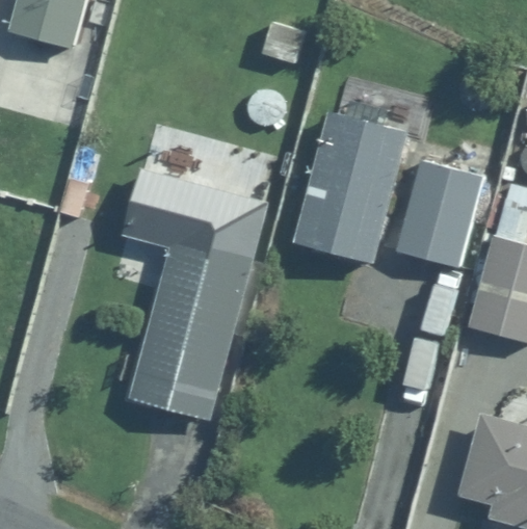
[(84,0),(15,0),(7,30),(72,47),(84,0)]
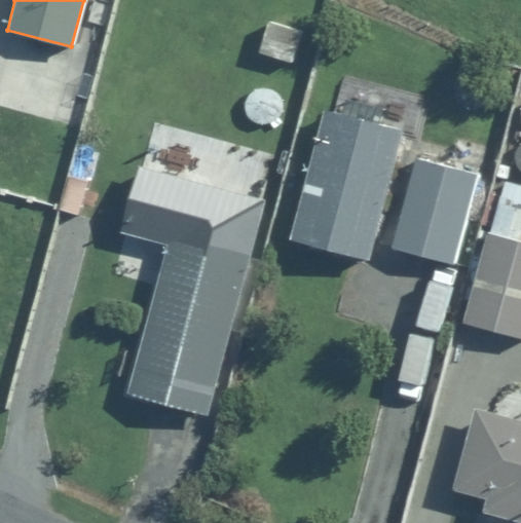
[(400,127),(324,111),(294,245),(370,261),(400,127)]
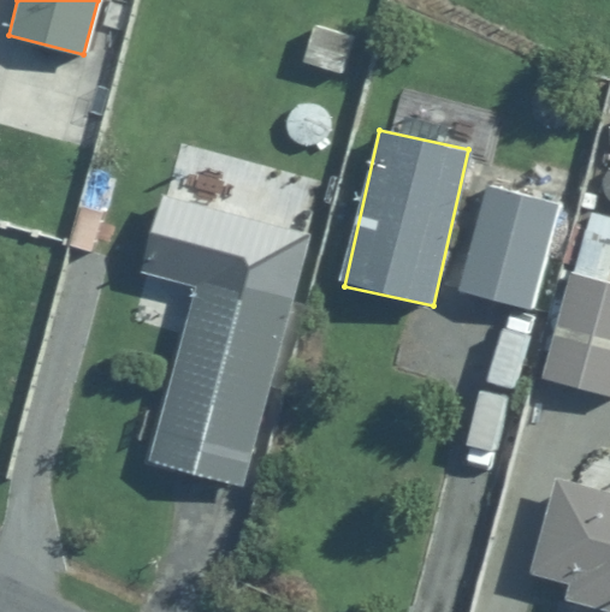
[(554,191),(479,174),(452,291),(527,308),(554,191)]
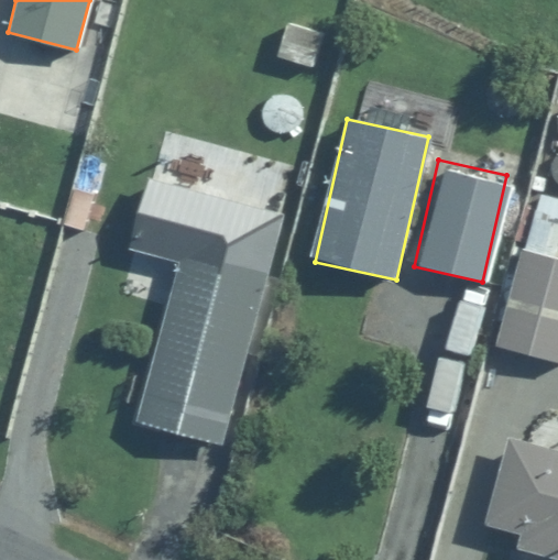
[(267,268),(182,248),(139,423),(225,443),(267,268)]
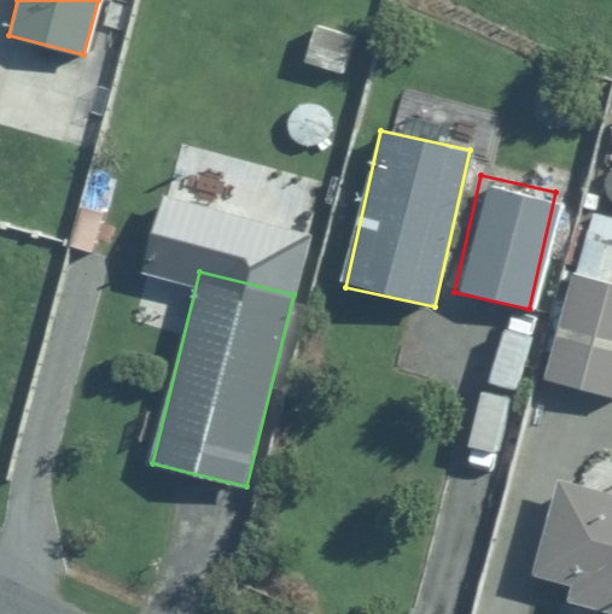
[(611,288),(566,279),(545,384),(611,397),(611,288)]
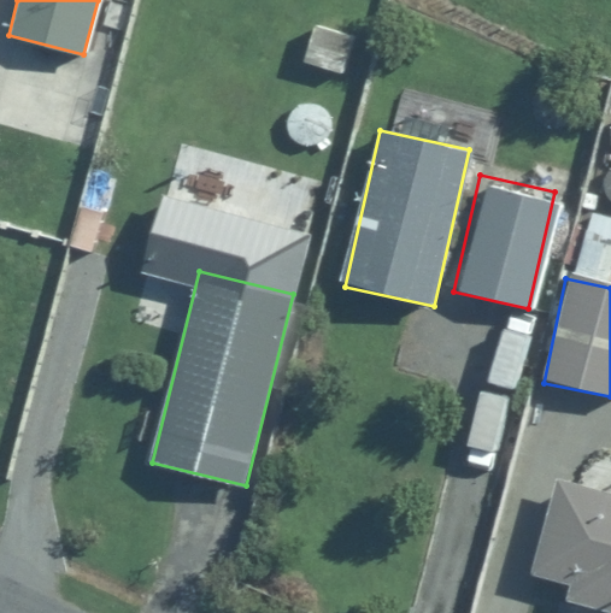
[(610,612),(610,493),(554,478),(529,575),(571,585),(564,611),(553,607),(551,612),(610,612)]
